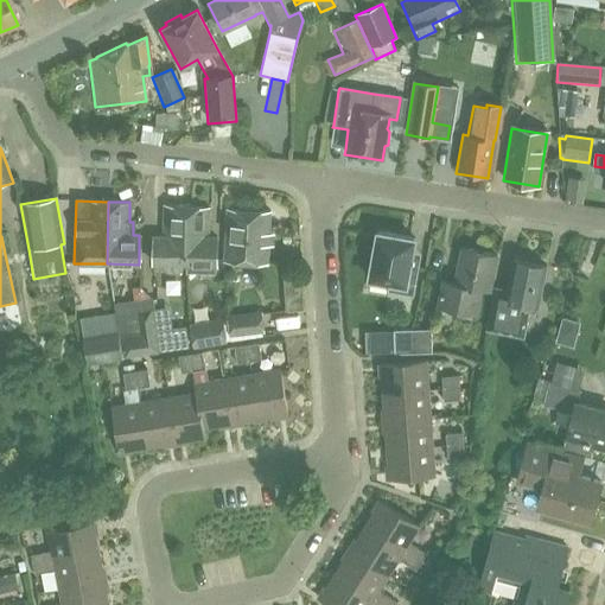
[(189,239),(189,208),(163,208),(161,239),(152,237),(152,265),(161,265),(161,269),(166,274),(177,275),(182,271),(182,266),(184,266),(184,239),(189,239)]
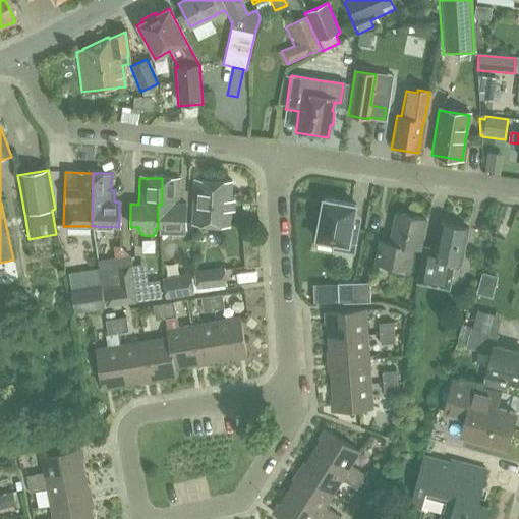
[(178,179),(162,178),(162,205),(158,205),(158,228),(160,228),(159,235),(183,235),(183,228),(184,228),(185,206),(177,205),(178,179)]
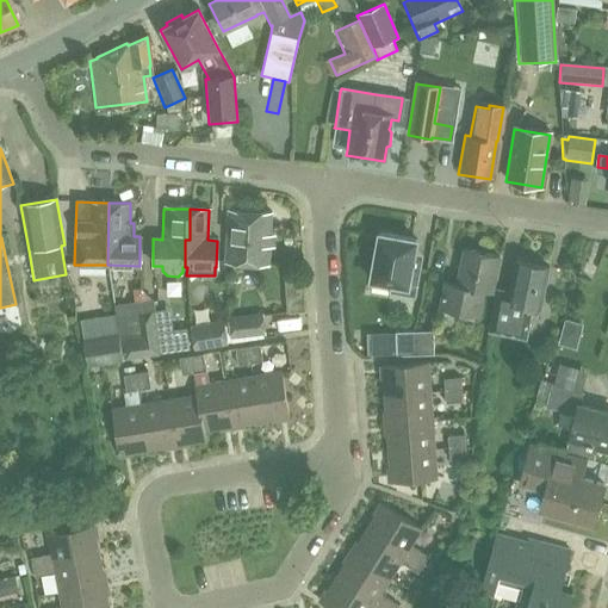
[(267,266),(271,213),(227,211),(224,264),(267,266)]
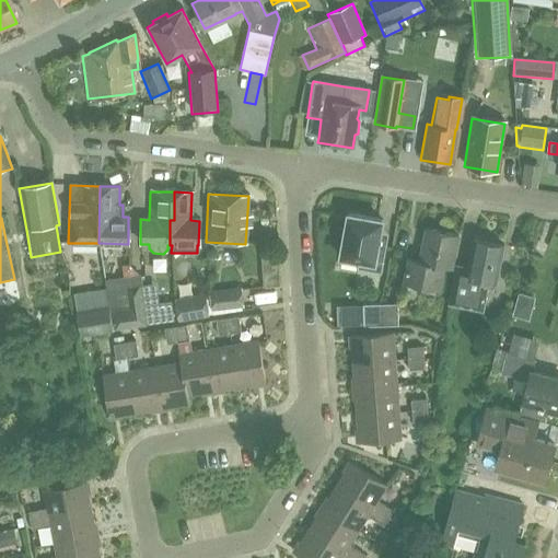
[(376,245),(381,222),(347,216),(339,258),(358,262),(357,270),(380,275),(385,247),(376,245)]
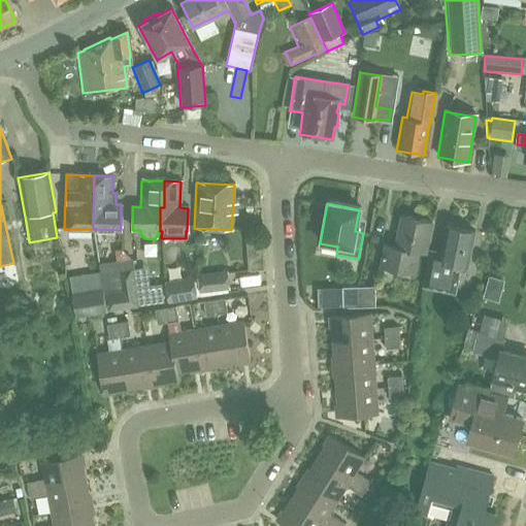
[(425,255),(431,224),(397,217),(392,247),(385,245),(380,267),(413,274),(418,253),(425,255)]
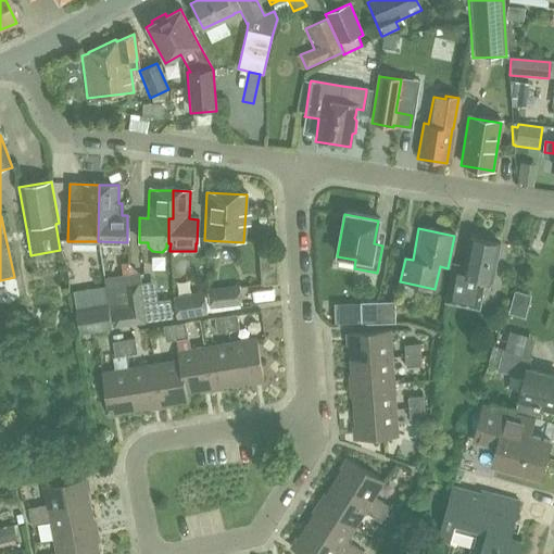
[(492,281),(500,246),(469,239),(463,266),(451,264),(443,304),(479,312),(485,280),(492,281)]
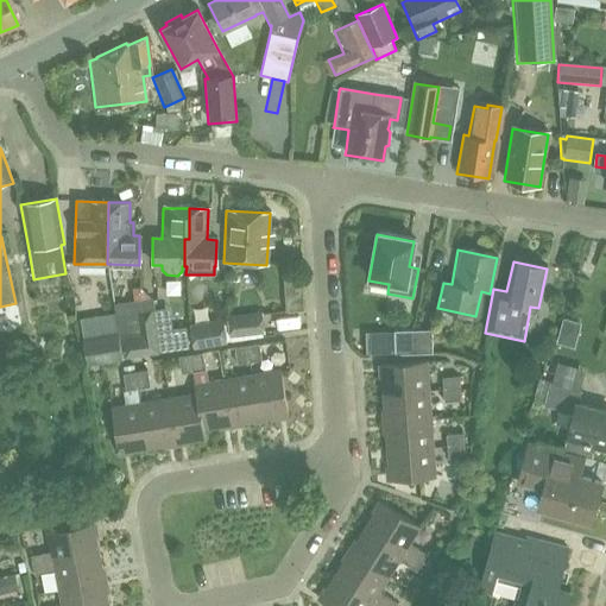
[(171,330),(168,309),(153,311),(157,333),(159,354),(188,351),(185,328),(171,330)]
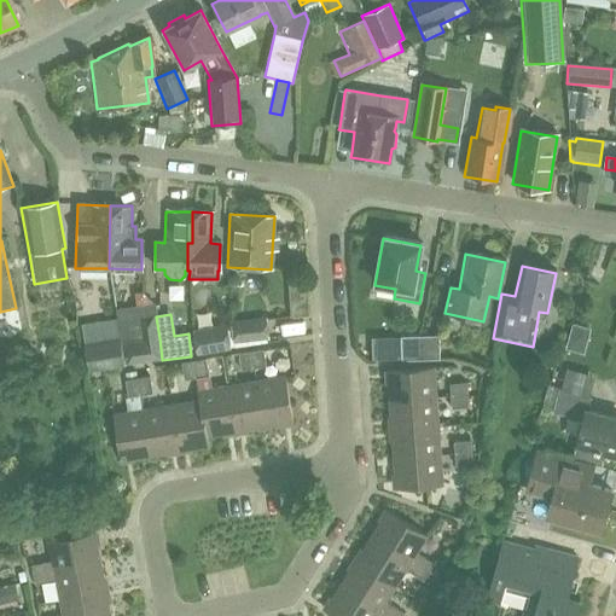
[(122,344),(125,366),(161,360),(154,315),(138,318),(140,342),(122,344)]
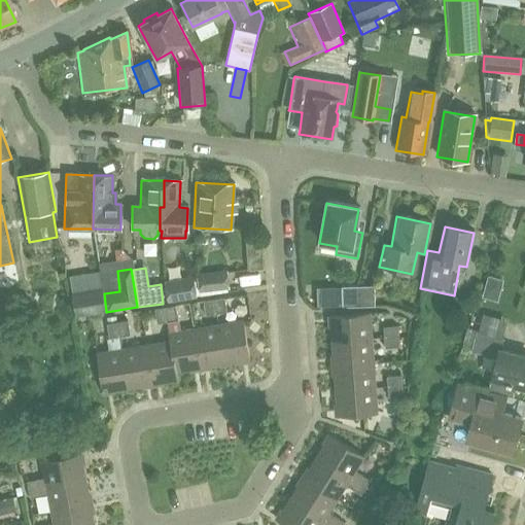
[(199,298),(226,293),(226,290),(229,289),(226,272),(196,275),(198,293),(199,293),(199,298)]
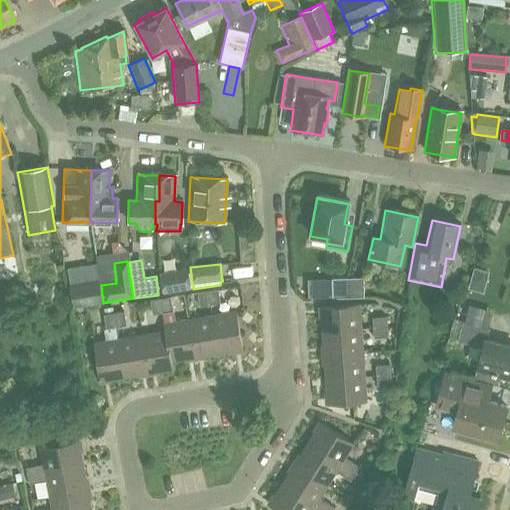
[(161,295),(190,290),(187,269),(157,274),(161,295)]
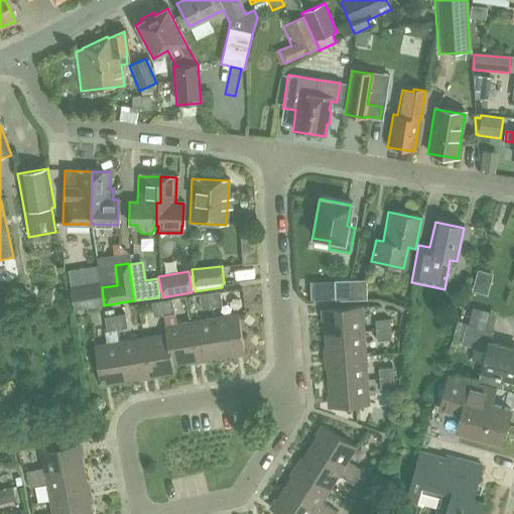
[(492,275),(477,271),(471,291),(487,296),(492,275)]
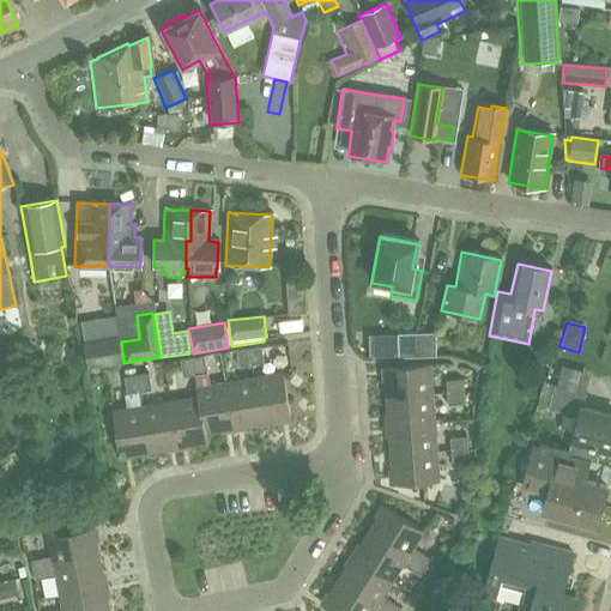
[(416,334),(417,358),(435,357),(435,333),(416,334)]
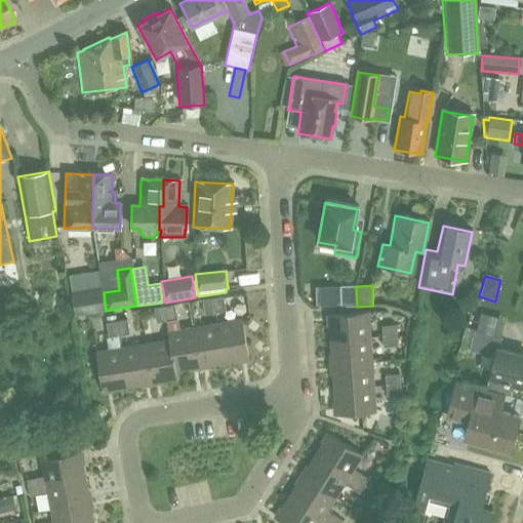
[(339,308),(357,307),(356,286),(338,286),(339,308)]
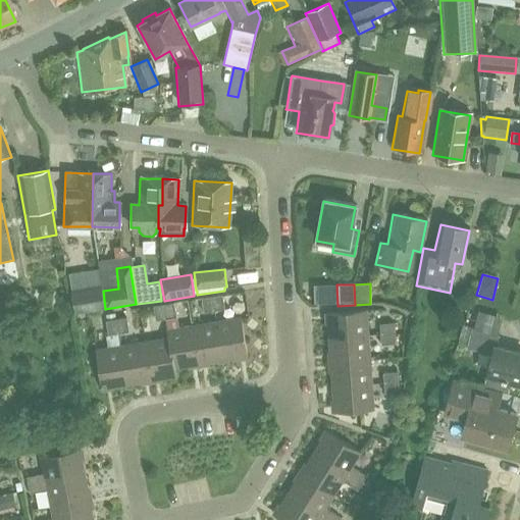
[(73,315),(86,312),(104,309),(100,286),(69,291),(73,315)]
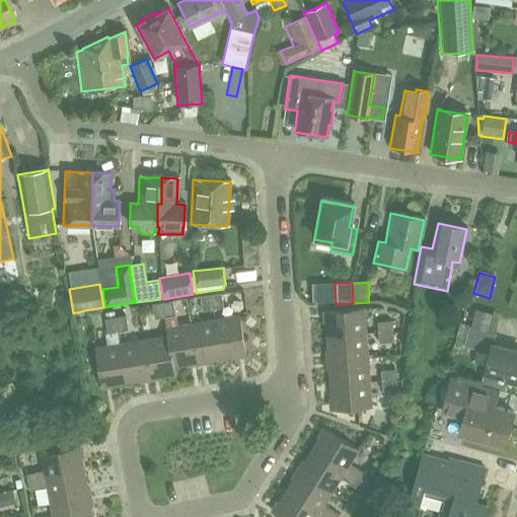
[(210,296),(212,310),(222,308),(220,294),(210,296)]
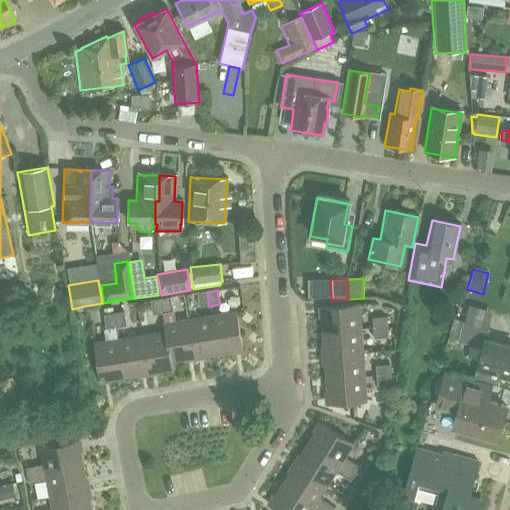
[(199,307),(209,306),(207,292),(196,294),(199,307)]
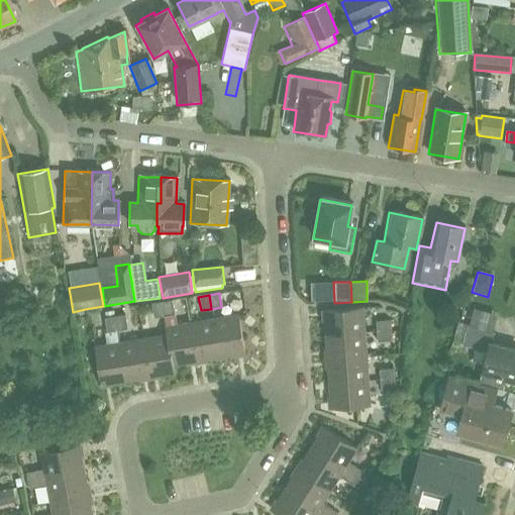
[(161,303),(164,316),(174,315),(171,301),(161,303)]
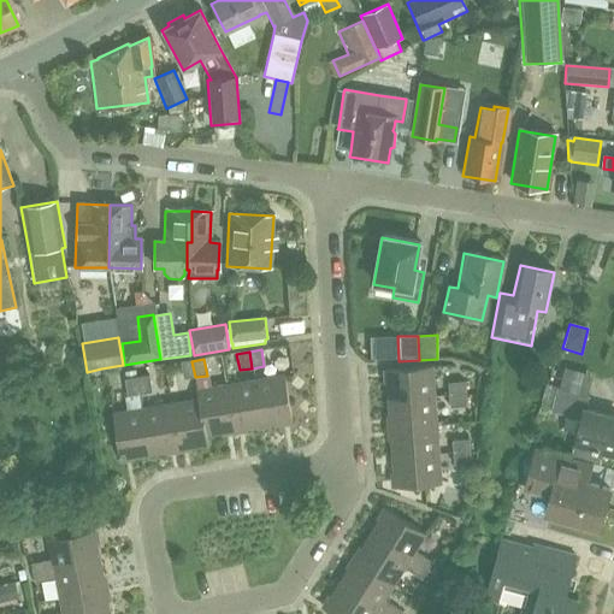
[(182,379),(195,377),(192,361),(179,362),(182,379)]
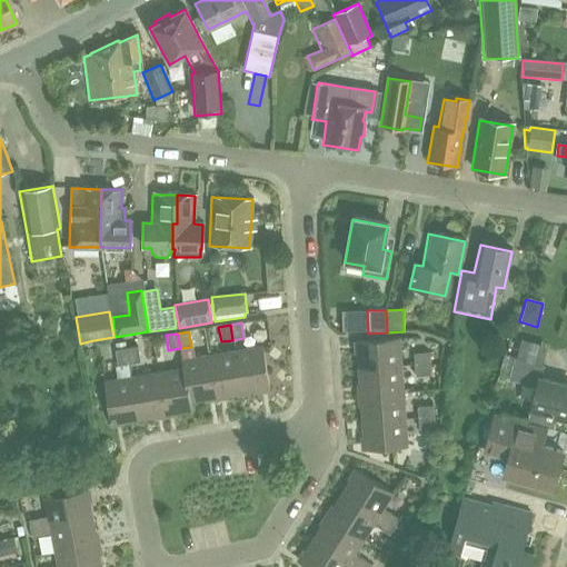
[(357,370),(400,367),(398,340),(355,342),(357,370)]
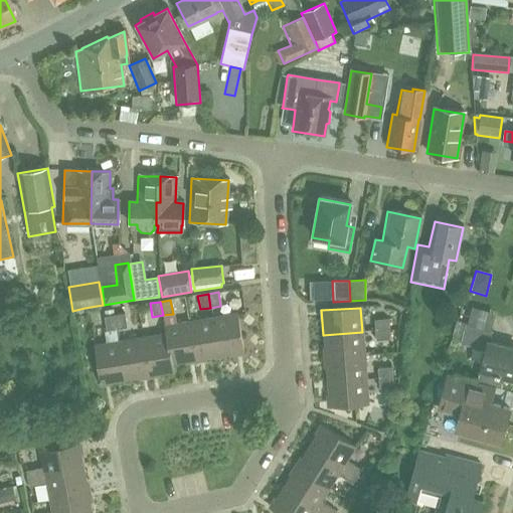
[(124,315),(114,316),(116,330),(126,328),(124,315)]
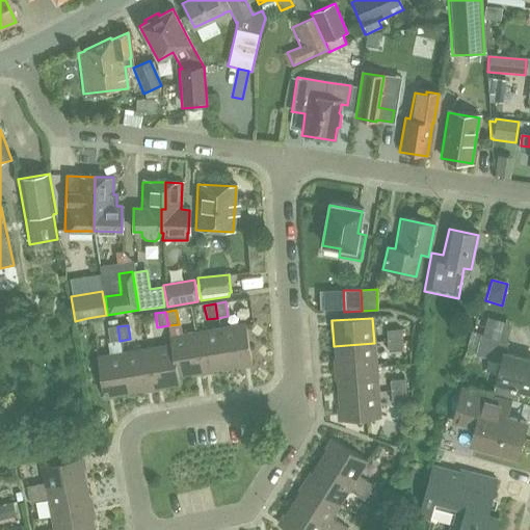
[(219,329),(226,369),(250,365),(244,325),(219,329)]
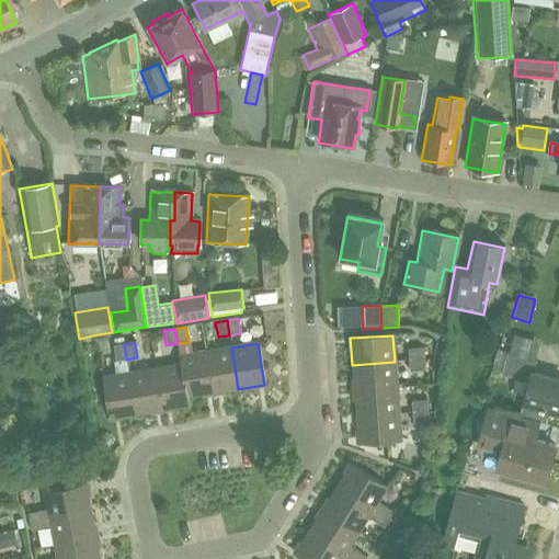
[(115,362),(126,360),(124,344),(113,346),(115,362)]
